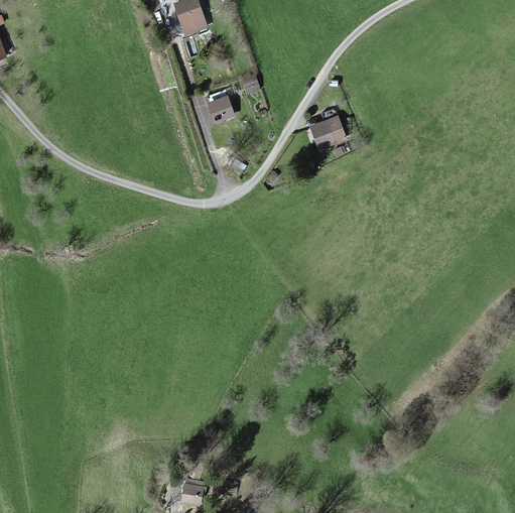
[(176,0),(173,1),(182,33),(208,25),(200,0),(176,0)]
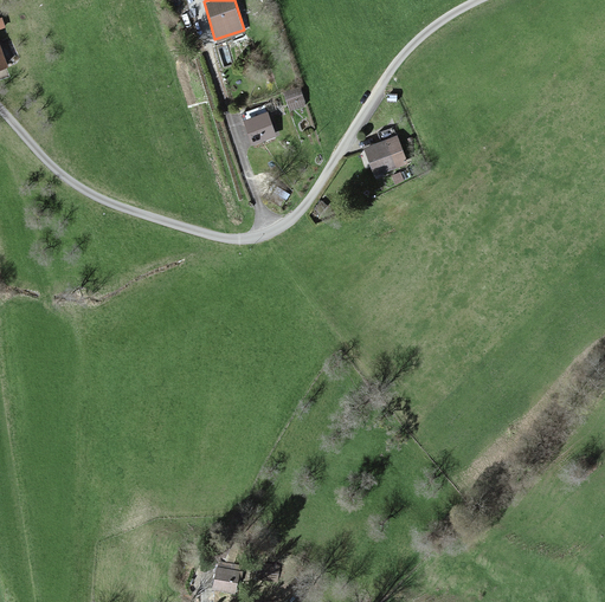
[(265,111),(242,122),(250,142),(275,131),(265,111)]
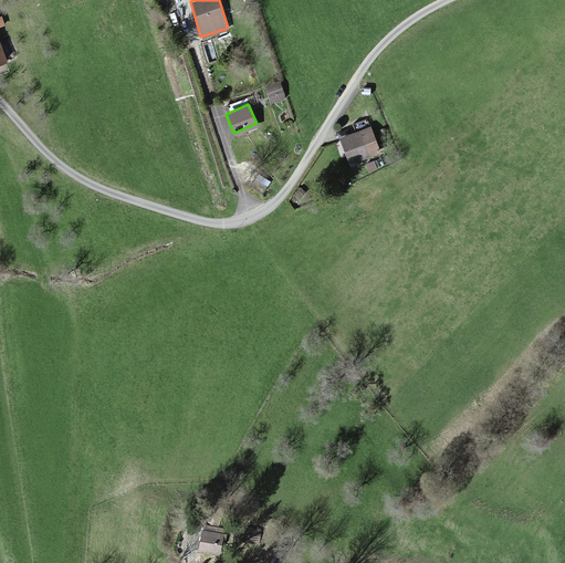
[(368,128),(341,137),(348,163),(376,155),(368,128)]
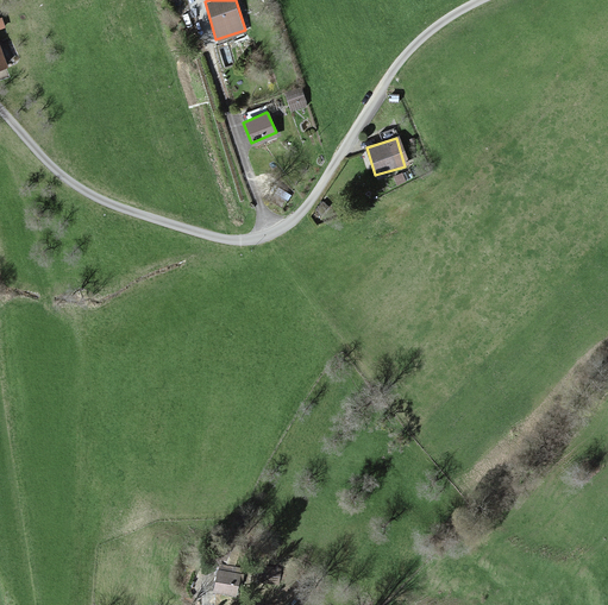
[(217,539),(207,562),(220,567),(230,543),(217,539)]
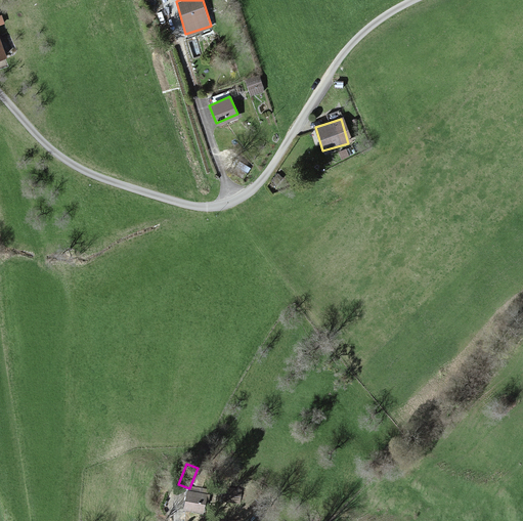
[(204,494),(186,491),(183,510),(201,513),(204,494)]
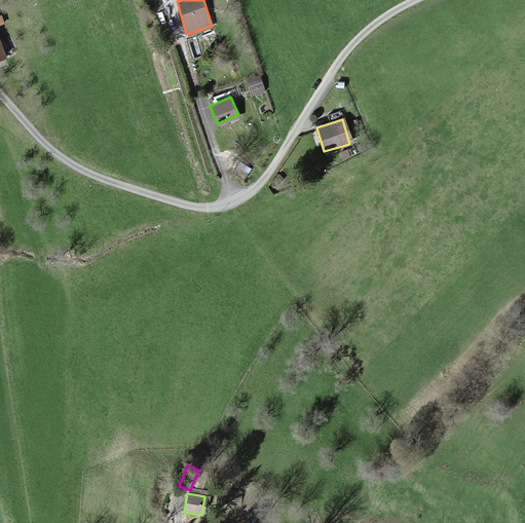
All buildings are outlined.
